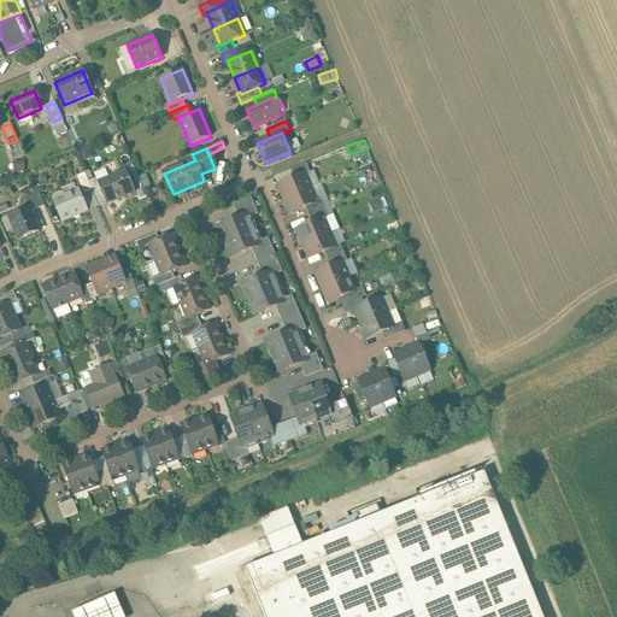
[(306,164),(291,171),(294,178),(305,174),(305,175),(310,172),(306,164)]
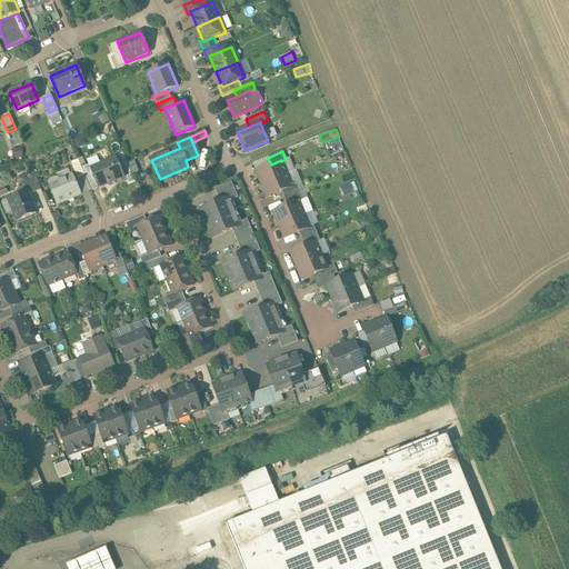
[(346,165),(342,155),(335,158),(338,168),(346,165)]
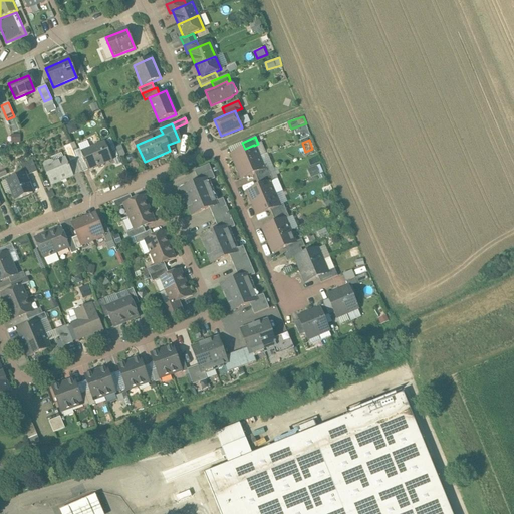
[(81,152),(81,153),(88,170),(112,160),(105,143),(81,152)]
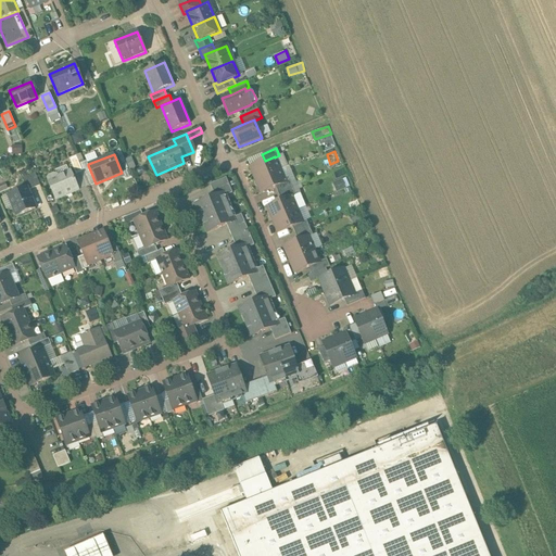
[(76,156),(70,159),(76,175),(83,172),(79,164),(76,156)]
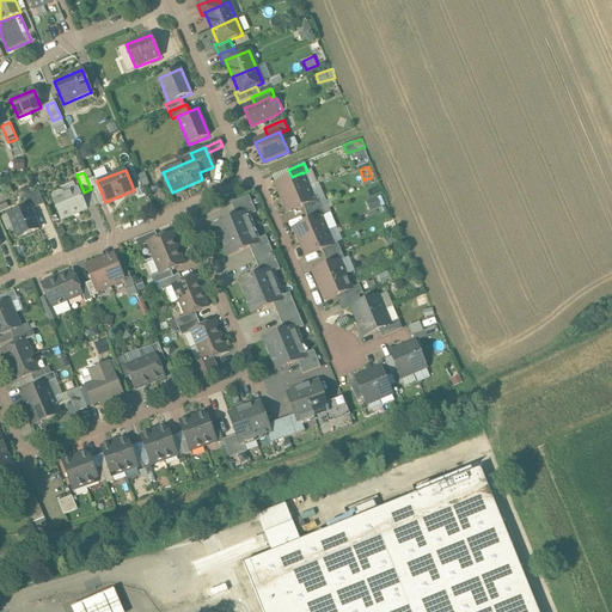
[(292,177),(276,183),(282,199),(308,187),(303,173),(303,172),(292,177)]
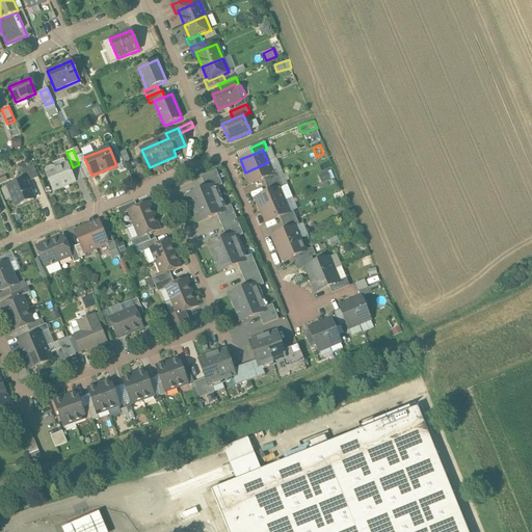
[(83,154),(76,157),(79,164),(85,178),(91,176),(84,158),(84,157),(83,154)]
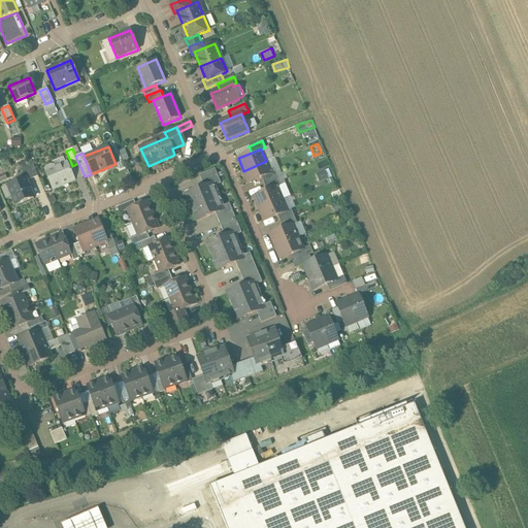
[(266,161),(243,171),(249,184),(262,177),(271,173),(266,161)]
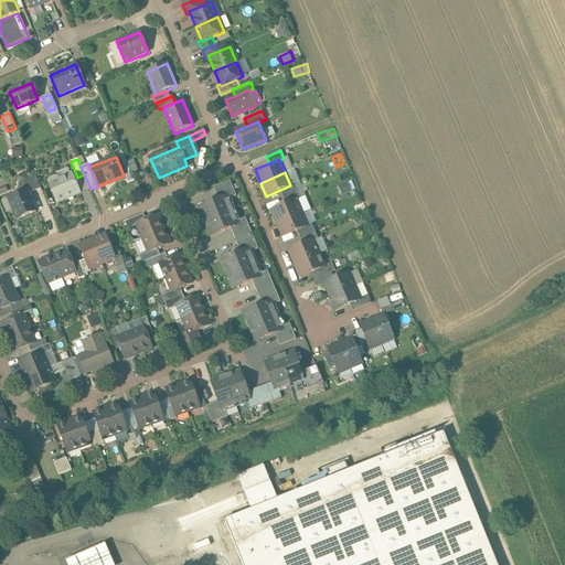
[(81,194),(72,174),(59,180),(59,179),(55,178),(50,180),(49,183),(57,203),(81,194)]
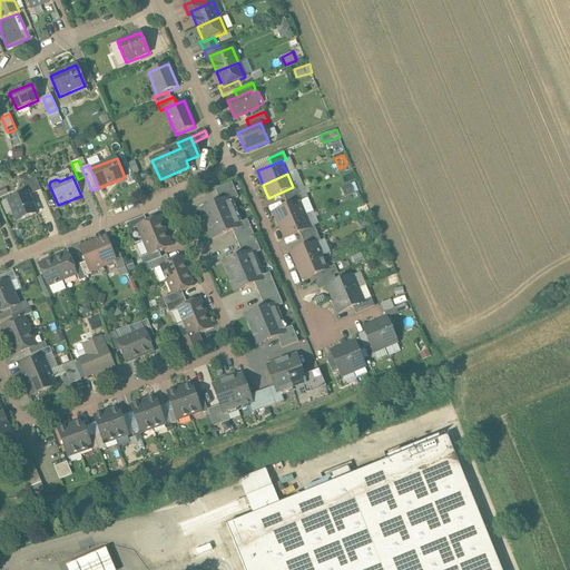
[(36,177),(23,183),(27,193),(28,193),(29,195),(41,190),(36,177)]
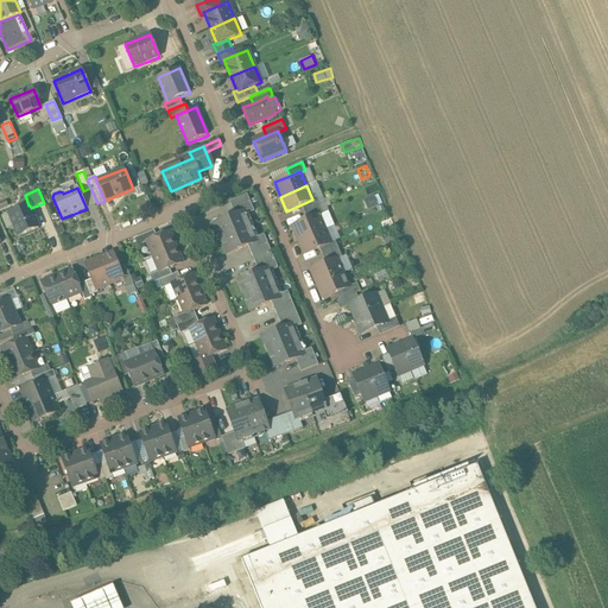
[(368,209),(384,204),(380,194),(365,198),(368,209)]
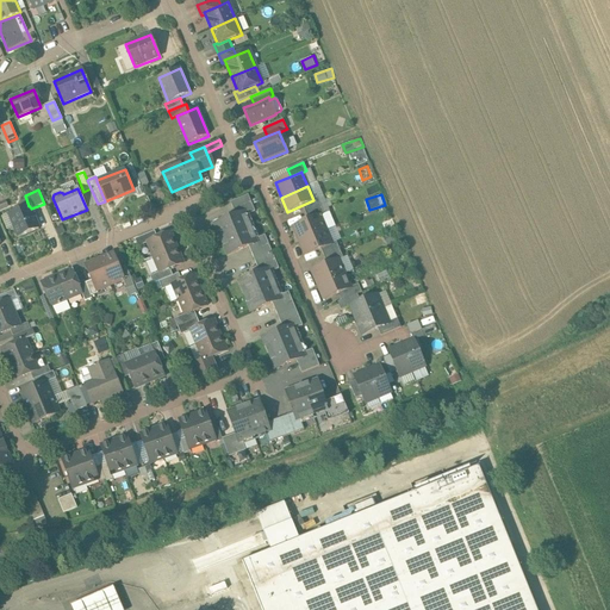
[(248,195),(230,203),(236,216),(244,212),(246,216),(255,212),(248,195)]
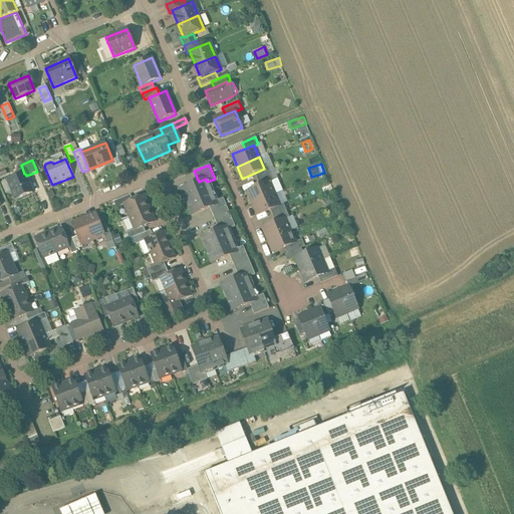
[(268,167),(264,169),(255,173),(257,180),(271,174),(268,167)]
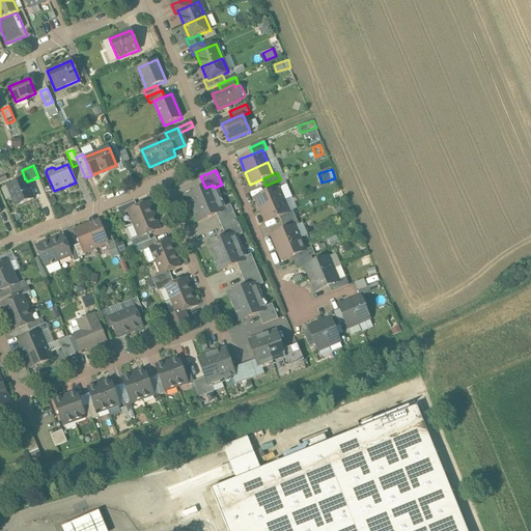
[(8,177),(0,179),(0,184),(1,188),(10,185),(8,177)]
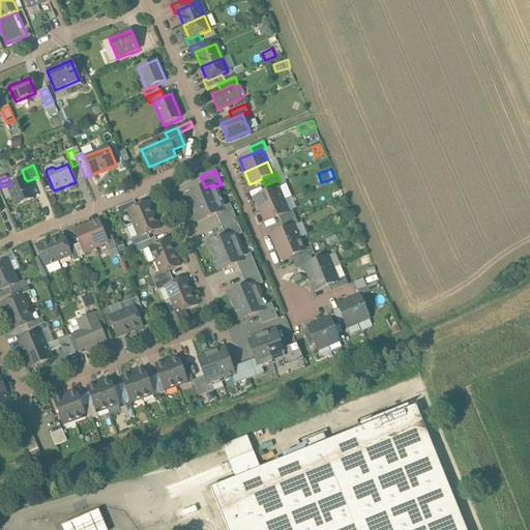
[(25,179),(2,188),(7,200),(12,198),(17,206),(34,199),(27,181),(26,179),(25,179)]
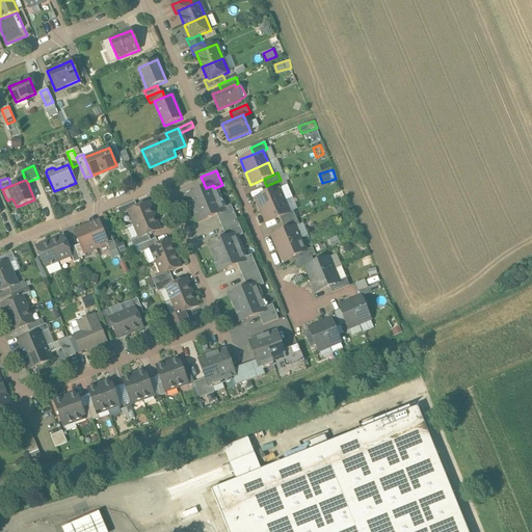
[(281,180),(266,186),(269,192),(278,188),(280,188),(283,187),(281,180)]
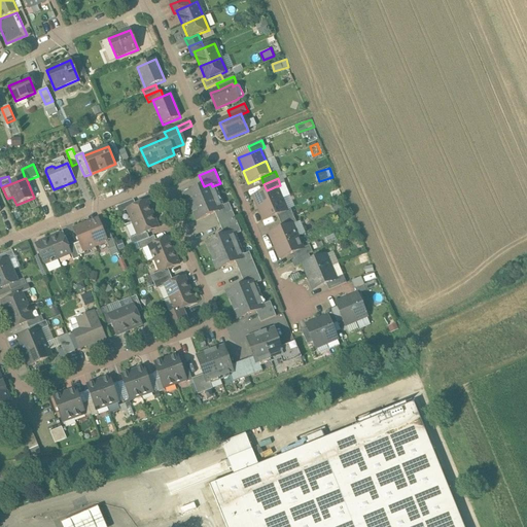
[(204,186),(185,194),(190,207),(216,197),(212,186),(211,183),(204,186)]
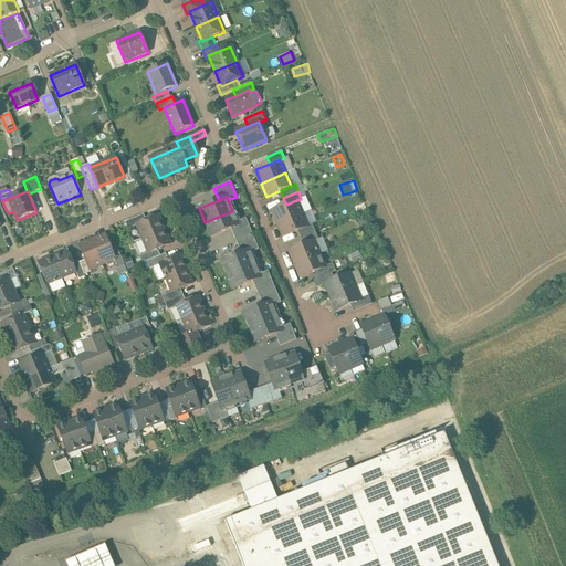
[(286,205),(272,210),(278,223),(303,213),(297,200),(296,200),(286,205)]
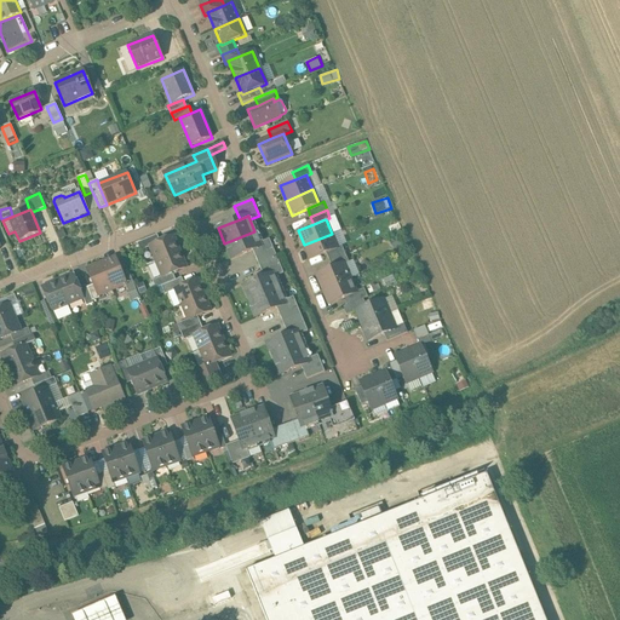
[(254,231),(224,244),(231,259),(253,251),(262,247),(259,244),(254,231)]
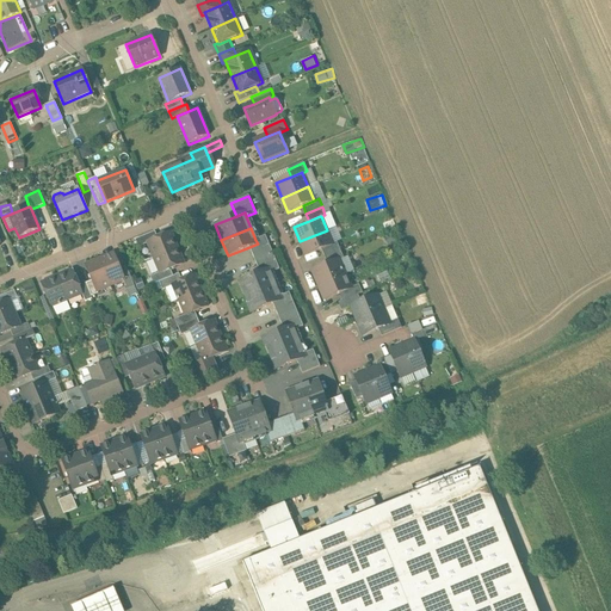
[(327,230),(300,241),(306,257),(321,250),(333,245),(332,245),(327,230)]
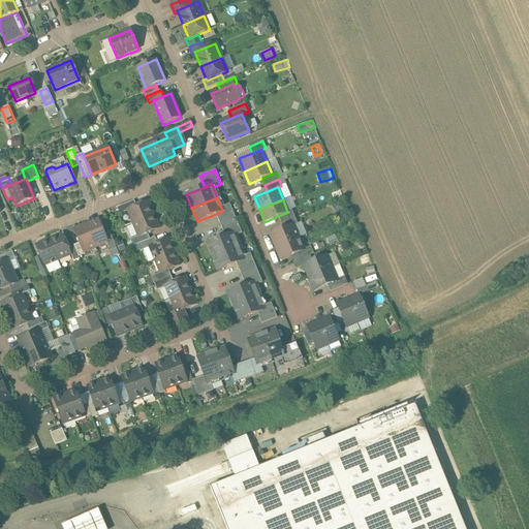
[(136,207),(134,200),(117,208),(120,214),(128,211),(128,210),(136,207)]
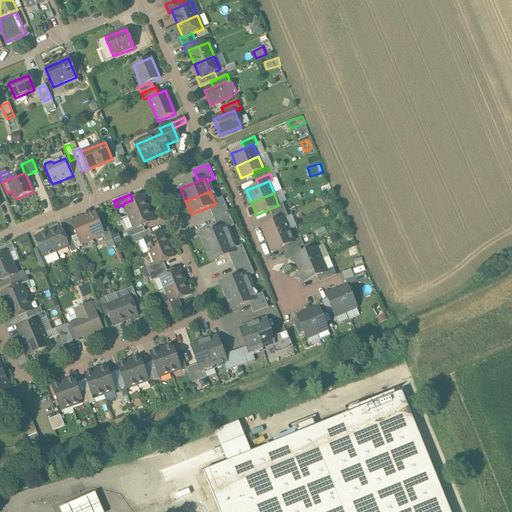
[(132,200),(124,203),(124,204),(129,216),(148,208),(143,195),(132,200)]
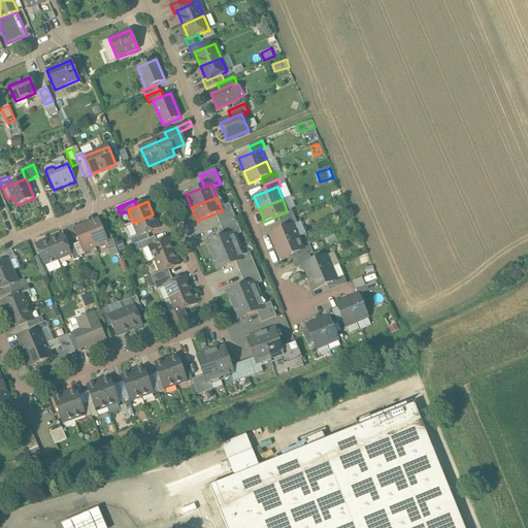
[(229,203),(221,207),(223,210),(216,213),(220,225),(235,219),(229,203)]
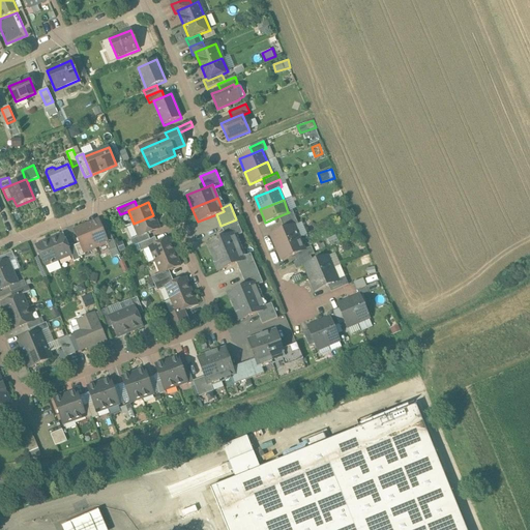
[(292,210),(288,212),(289,212),(278,216),(282,223),(295,217),(292,210)]
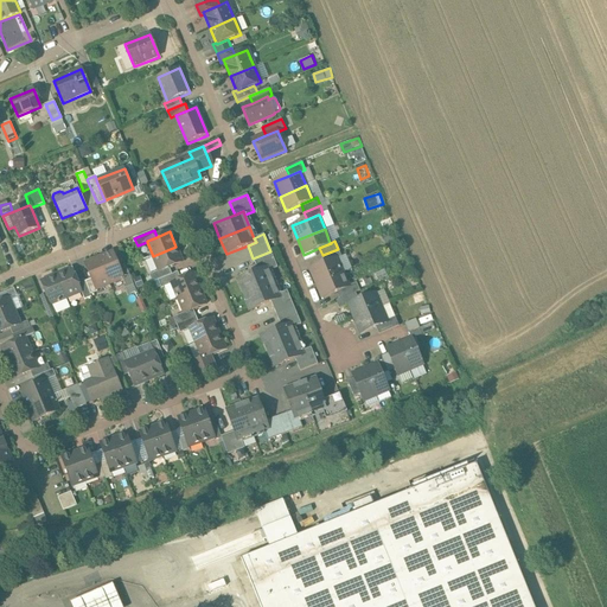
[(176,247),(153,256),(159,270),(160,272),(170,268),(181,262),(176,247)]
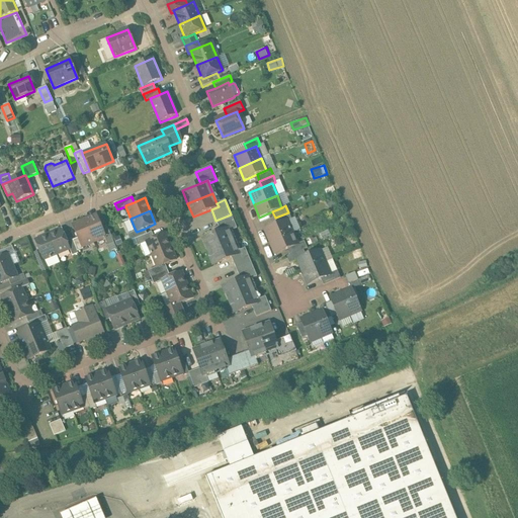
[(288,212),(275,218),(278,225),(287,221),(291,220),(288,212)]
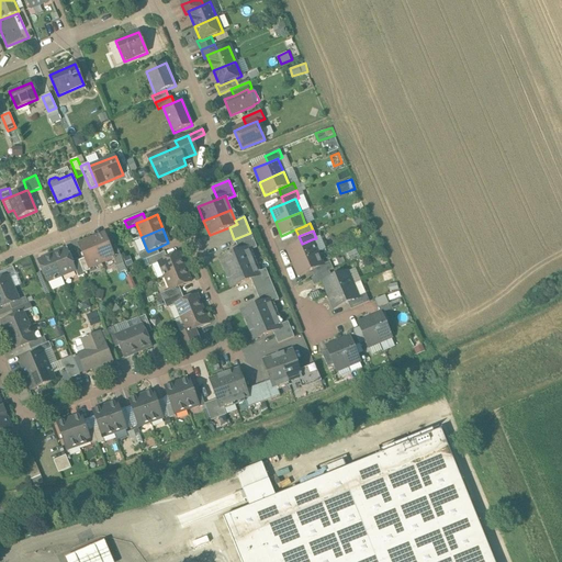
[(250,233),(234,239),(239,251),(247,248),(248,251),(257,248),(250,233)]
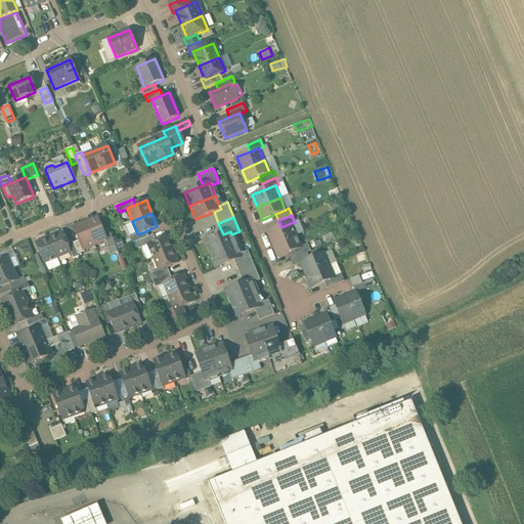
[(97,218),(86,223),(95,246),(106,241),(97,218)]
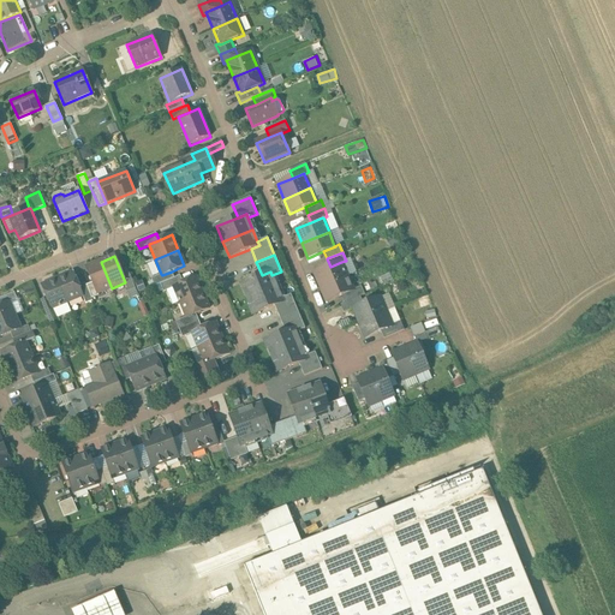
[(112,288),(101,262),(87,267),(93,282),(97,294),(99,293),(112,288)]
